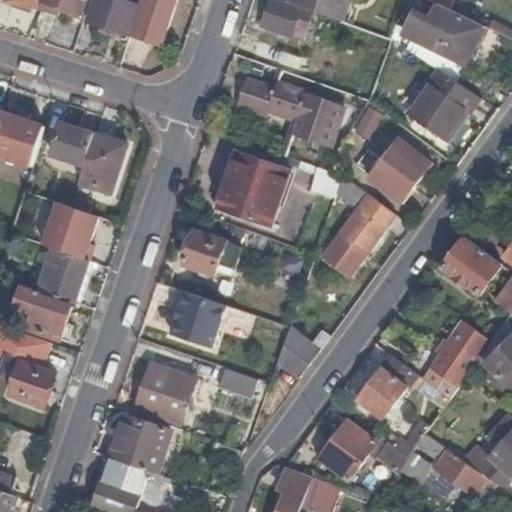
[(3,0),(36,10),(39,0),(3,0)]
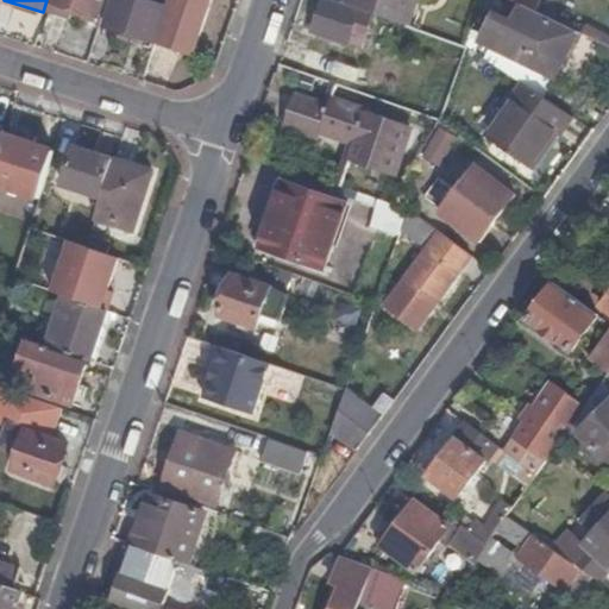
[(50,0),(50,2),(74,10),(98,18),(102,0),(50,0)]
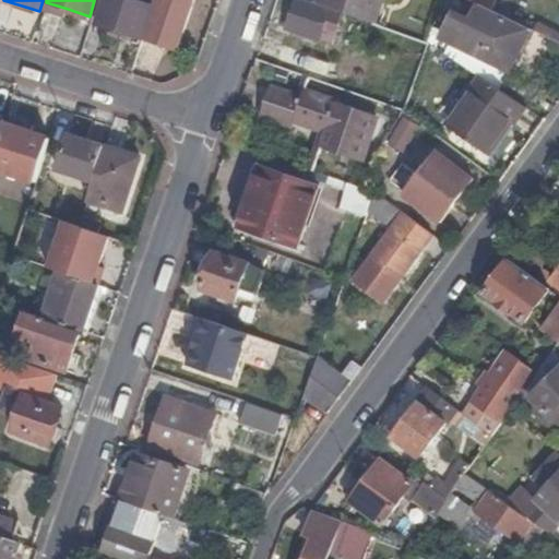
[(139,39),(149,9),(121,0),(103,0),(95,25),(139,39)]
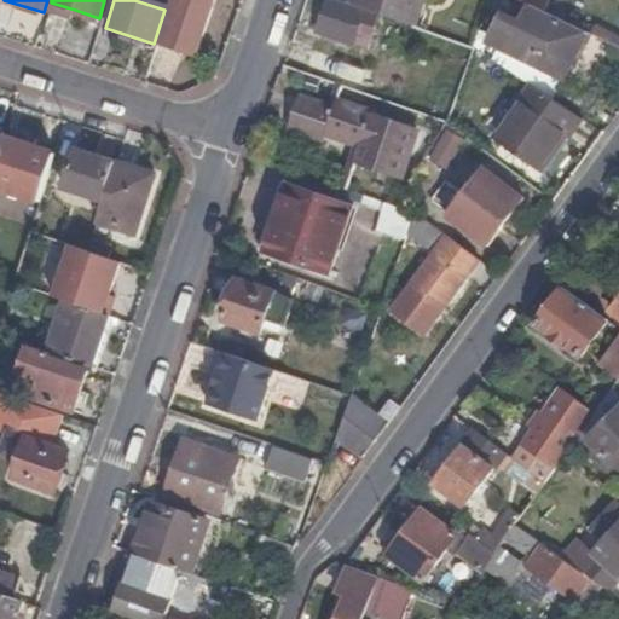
[(172,0),(157,44),(196,57),(212,10),(214,0),(172,0)]
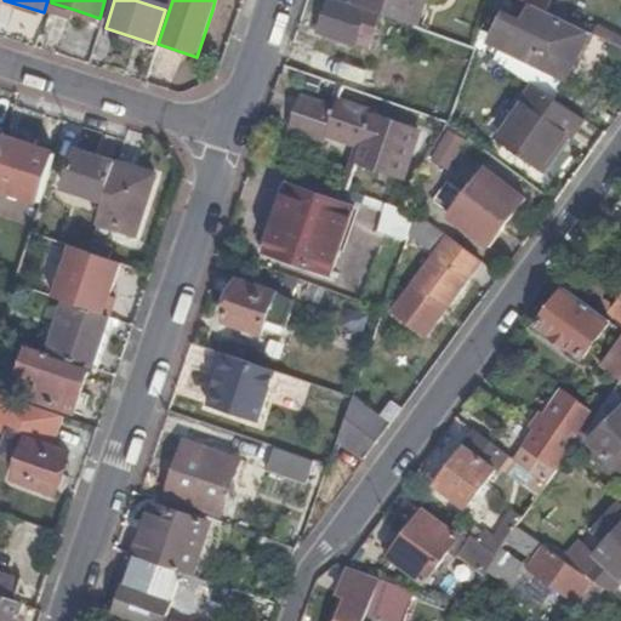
[(353,5),(340,0),(330,0),(329,9),(363,21),(355,44),(369,47),(377,26),(374,24),(377,12),(353,5)]
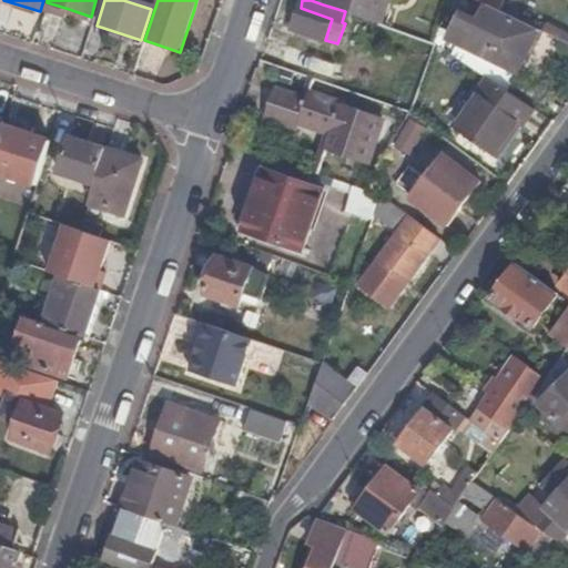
[(324,0),(323,4),(345,11),(381,23),(387,0),(324,0)]
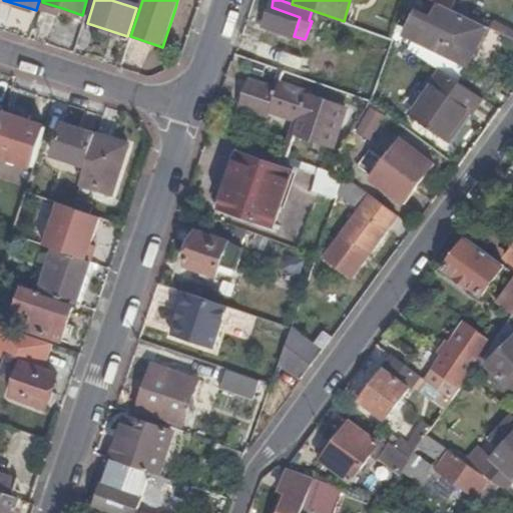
[(441,5),(431,0),(424,0),(418,12),(434,20),(441,5)]
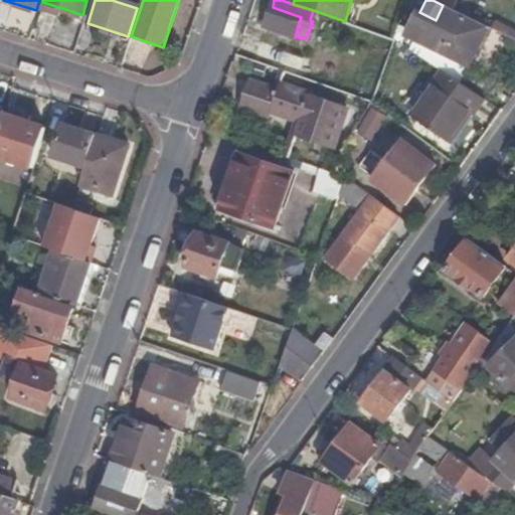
[(41,2),(38,11),(59,18),(62,8),(42,2),(41,2)]
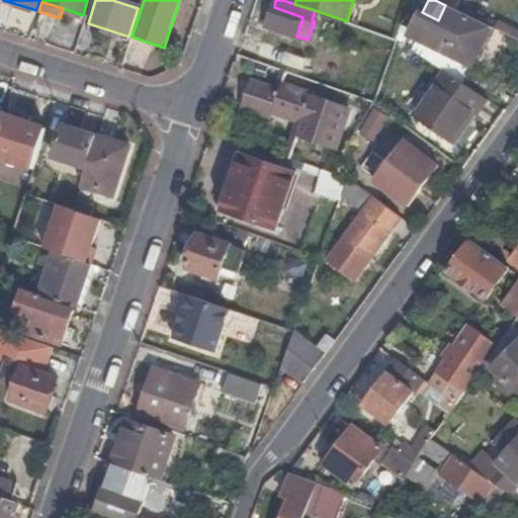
[(473,66),(492,27),(445,5),(438,20),(422,12),(412,36),(473,66)]
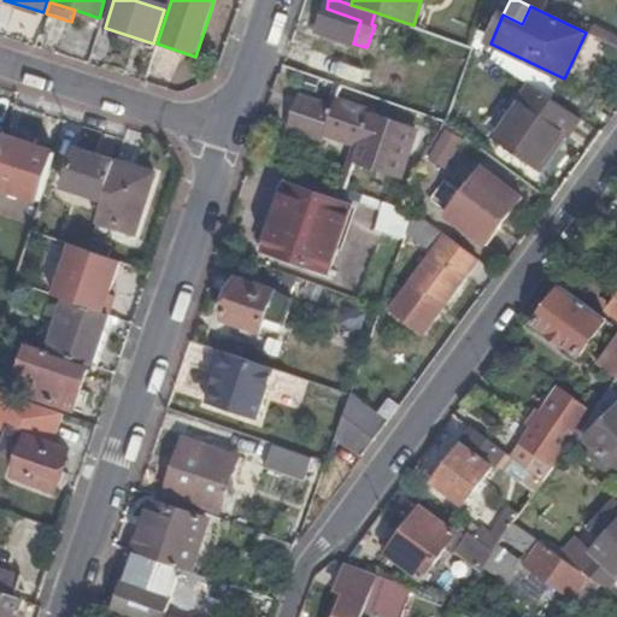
[(360,21),(327,9),(318,31),(353,43),(360,21)]
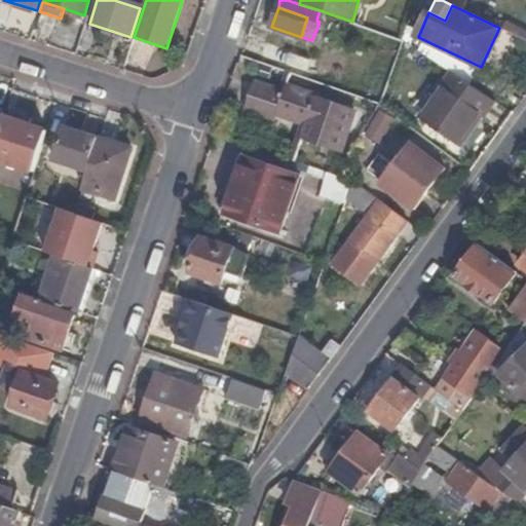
[(500,29),(525,40),(525,30),(505,20),(500,29)]
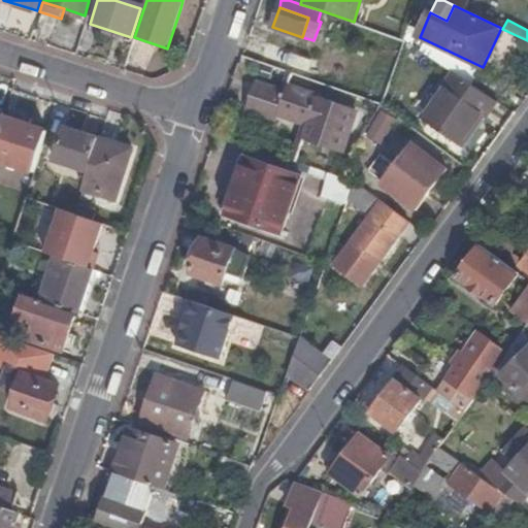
[(314,76),(319,61),(264,42),(259,58),(314,76)]
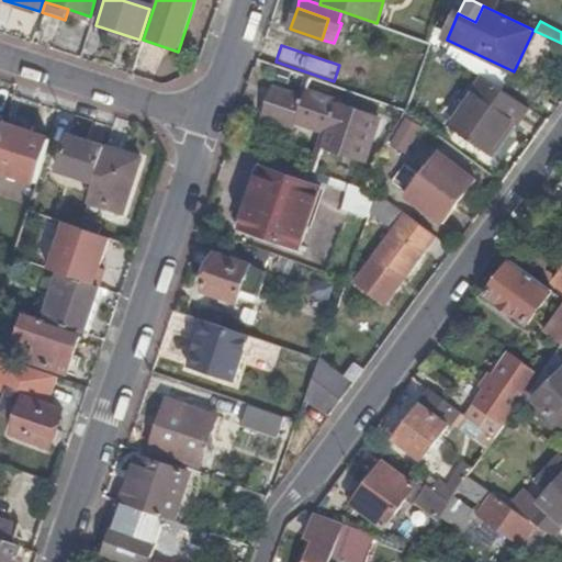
[(517,125),(529,109),(484,78),(451,127),(490,154),(512,122),(517,125)]
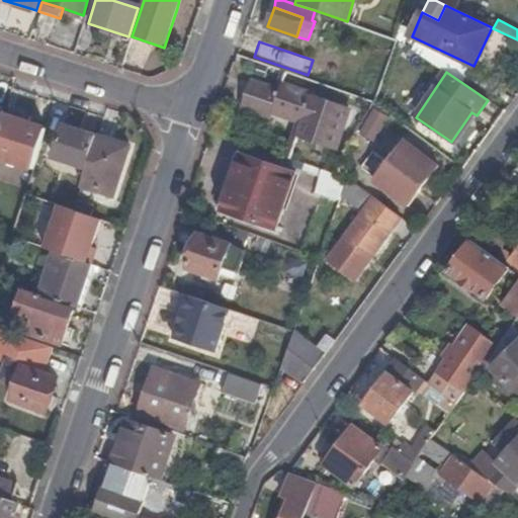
[(335,150),(349,106),(279,83),(276,93),(247,83),(240,106),(268,115),(271,108),(300,118),(294,137),(335,150)]
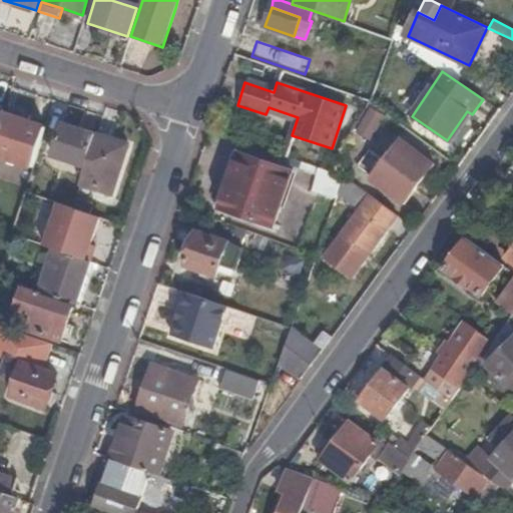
[(0,157),(32,167),(45,127),(3,113),(0,123),(0,157)]
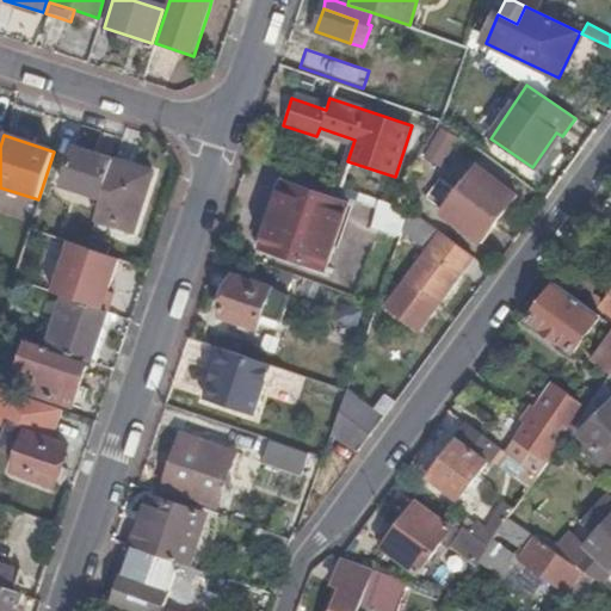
[(102,201),(115,161),(74,149),(62,187),(102,201)]
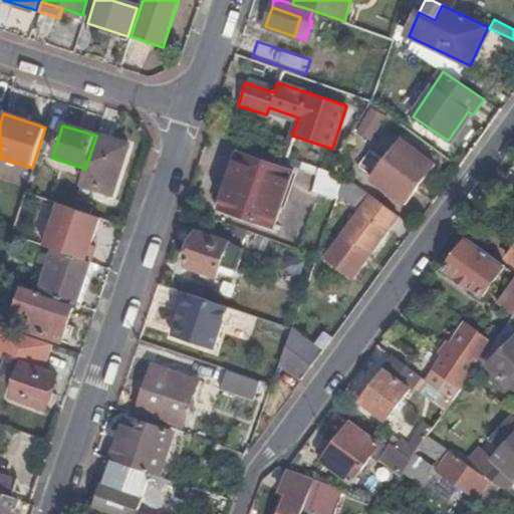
[(129,144),(97,134),(96,136),(85,169),(80,183),(112,193),(129,144)]
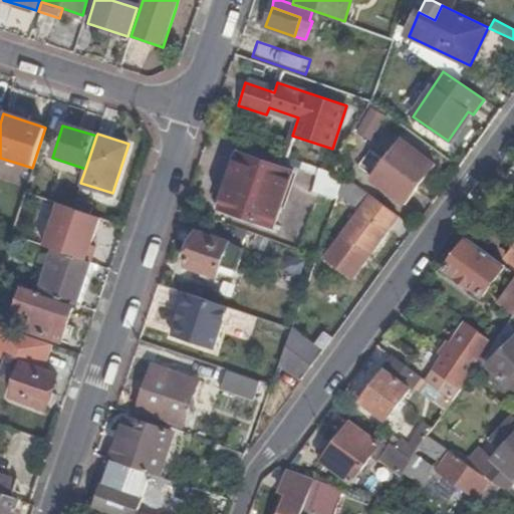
[(405,205),(435,165),(402,140),(371,180),(405,205)]
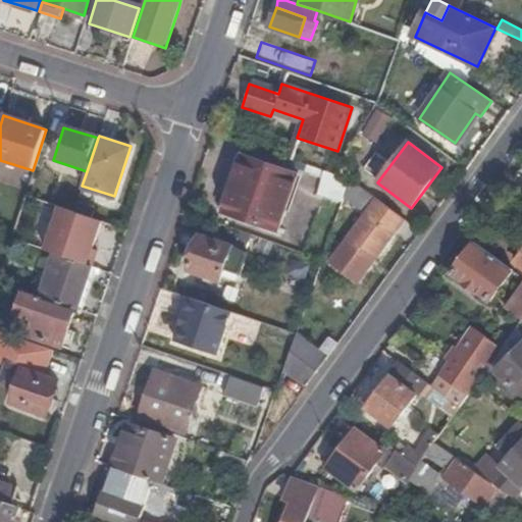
[(276,231),(298,174),(244,156),(223,213),(276,231)]
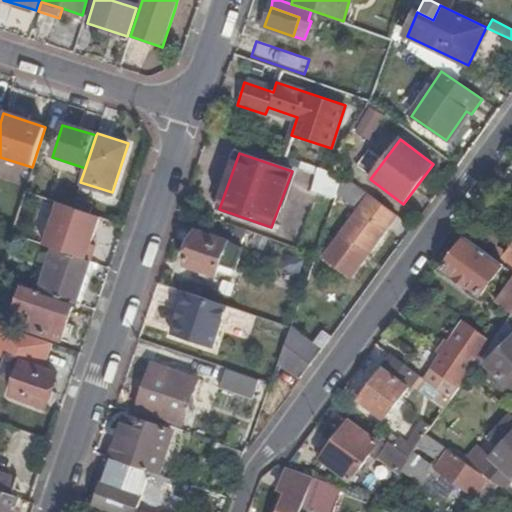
[(350,277),(395,214),(343,176),(337,194),(358,209),(323,256),(350,277)]
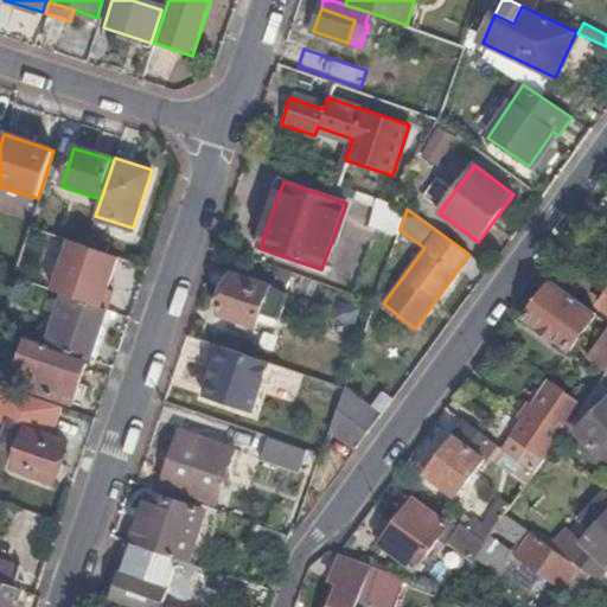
[(85,246),(107,253),(110,241),(89,234),(85,246)]
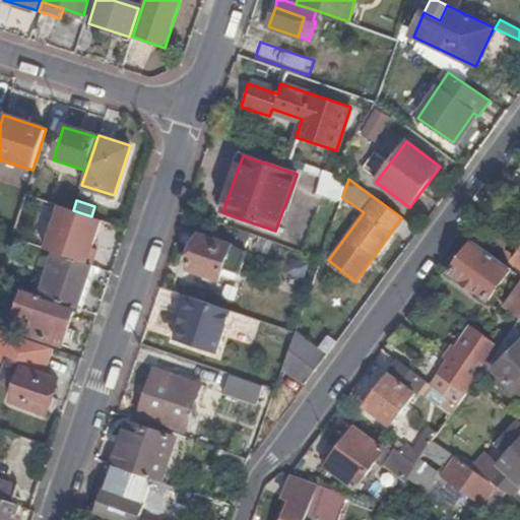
[(90,265),(91,265),(96,250),(91,249),(102,219),(91,216),(73,210),(57,205),(43,250),(55,254),(90,265)]
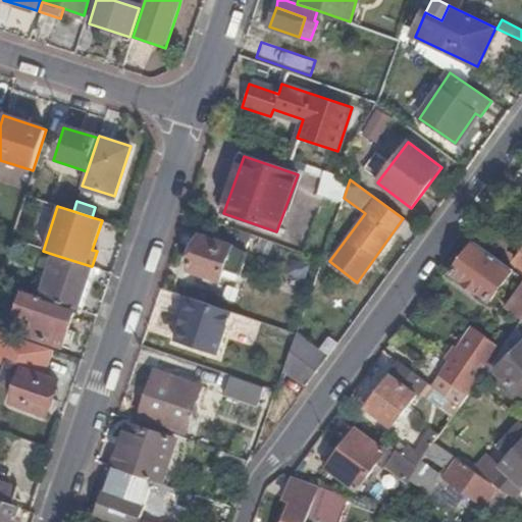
[(240,276),(248,253),(199,237),(187,271),(219,282),(223,271),(240,276)]
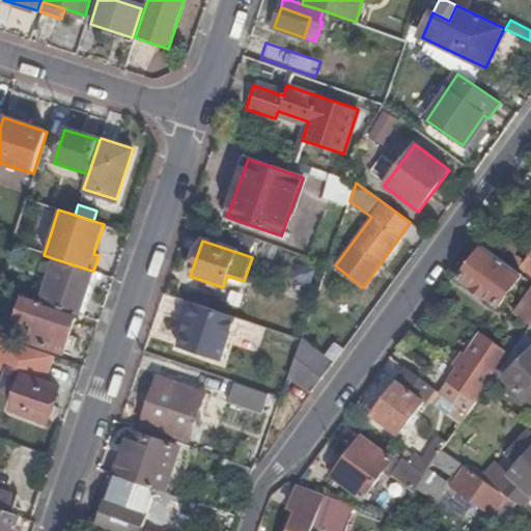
[(499,306),(522,274),(483,247),(460,277),(473,286),(472,287),(484,297),(486,297),(499,306)]
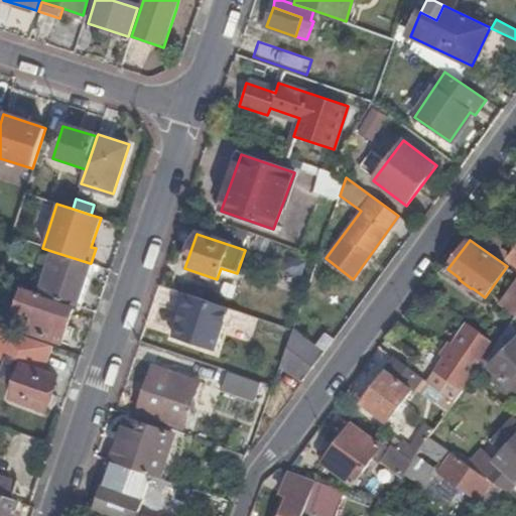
[(40,294),(76,306),(90,263),(54,252),(40,294)]
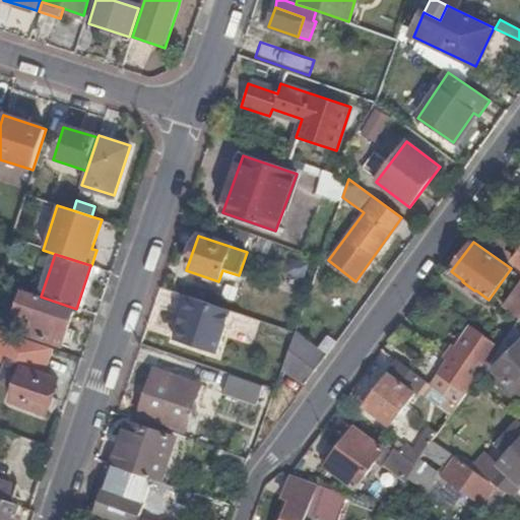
[(90,265),(76,309),(80,310),(94,267),(91,265),(90,265)]
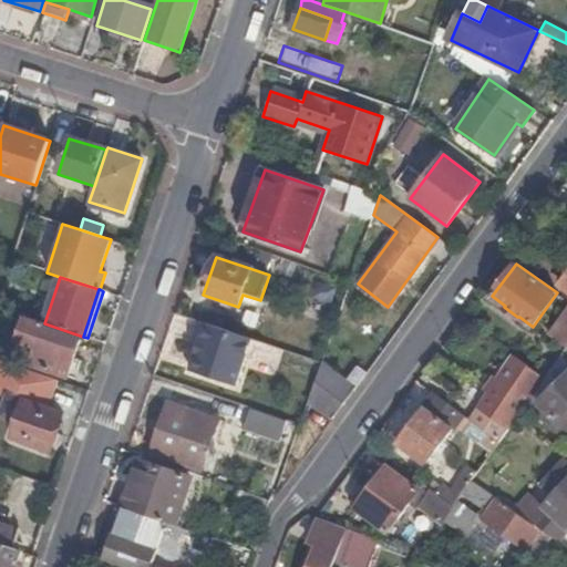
[(43,329),(44,323),(22,316),(16,341),(37,349),(32,364),(68,377),(80,341),(43,329)]
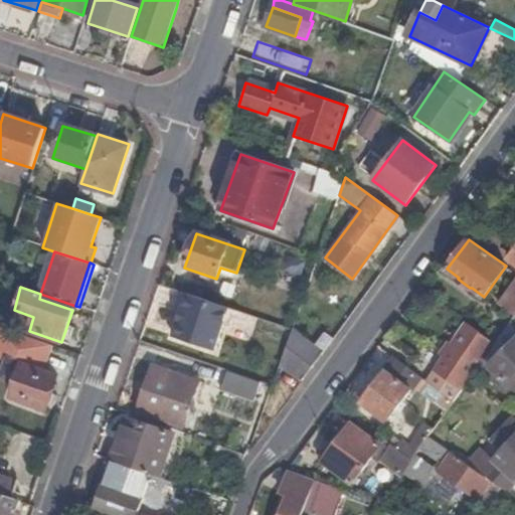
[(180,299),(221,313),(223,306),(182,292),(180,299)]
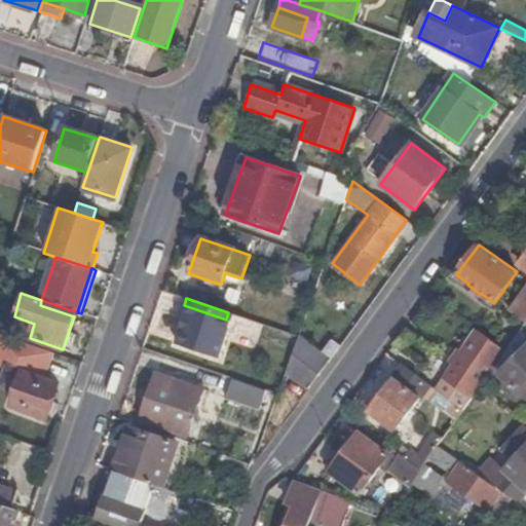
[(184,305),(179,303),(172,323),(177,325),(184,305)]
